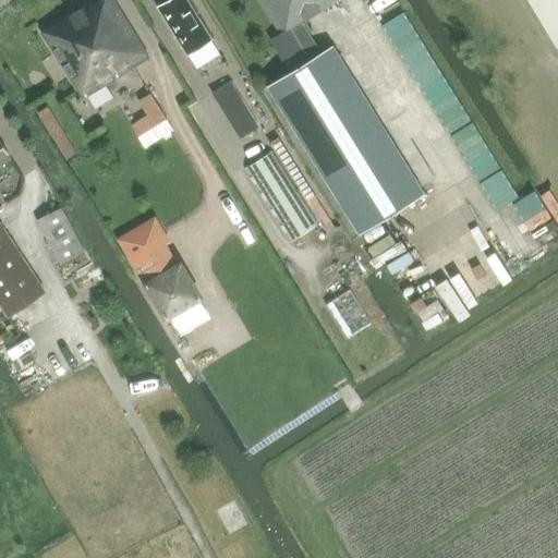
[(43,32),(83,98),(149,58),(113,0),(105,0),(95,7),(92,2),(43,32)]
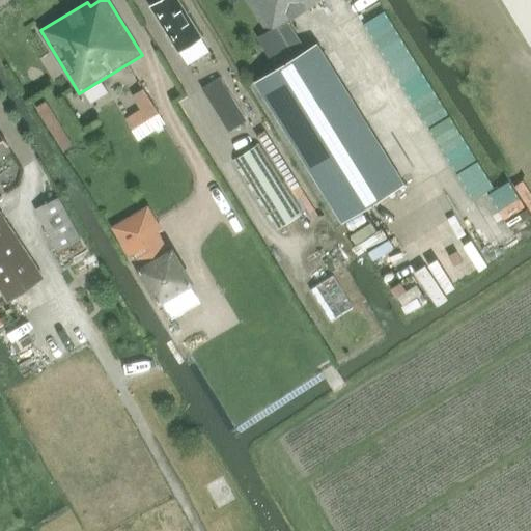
[(163,0),(151,7),(179,51),(201,37),(176,0),(163,0)]
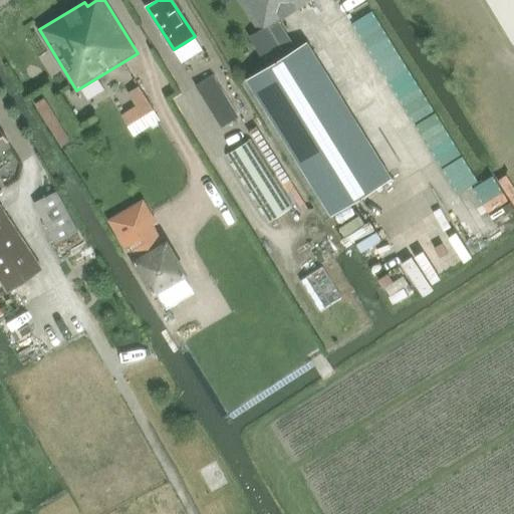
[(239,0),(259,31),(277,20),(308,0),(239,0)]
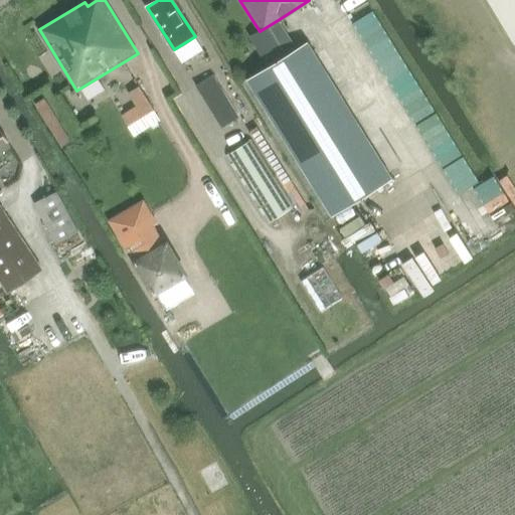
[(268,66),(246,79),(331,216),(392,179),(307,42),(296,49),(278,20),(260,31),(249,36),(268,66)]
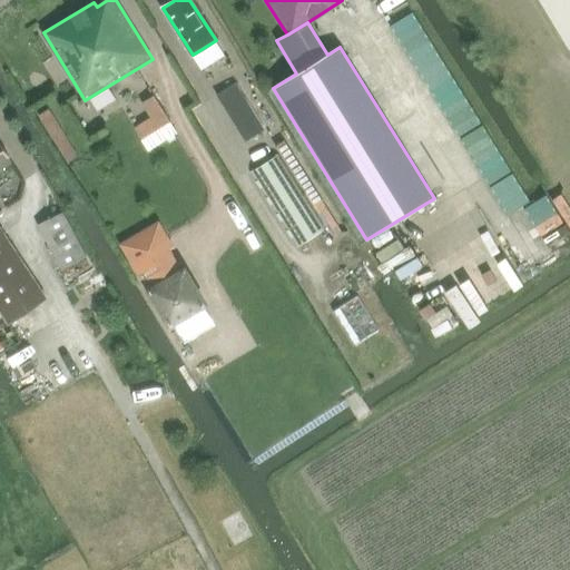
[(469,125),(406,22),(392,31),(392,32),(419,76),(415,85),(428,88),(454,134),(446,138),(436,168),(451,174),(453,167),(471,174),(480,149),(468,128),(469,125)]
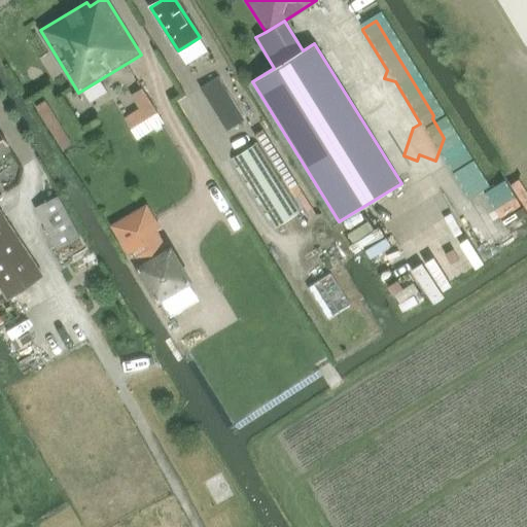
[(202,88),(229,130),(244,120),(217,77),(202,88)]
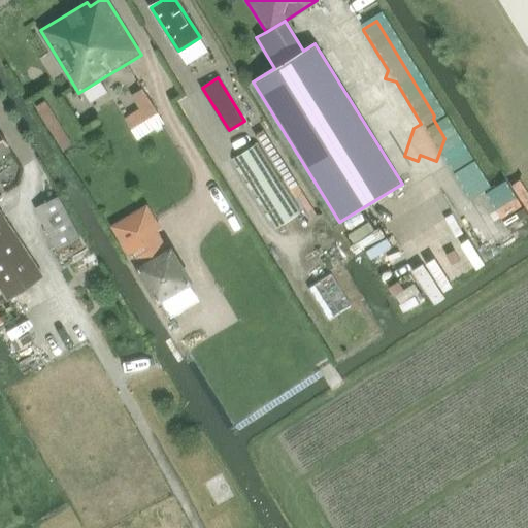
[(126,112),(132,125),(159,112),(146,85),(132,91),(139,106),(126,112)]
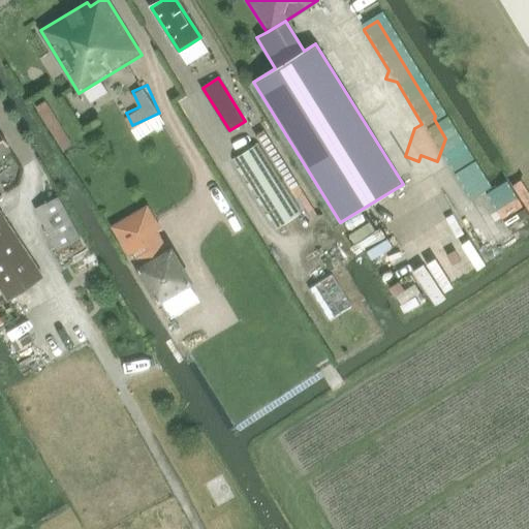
[(0,157),(11,150),(0,133),(0,157)]
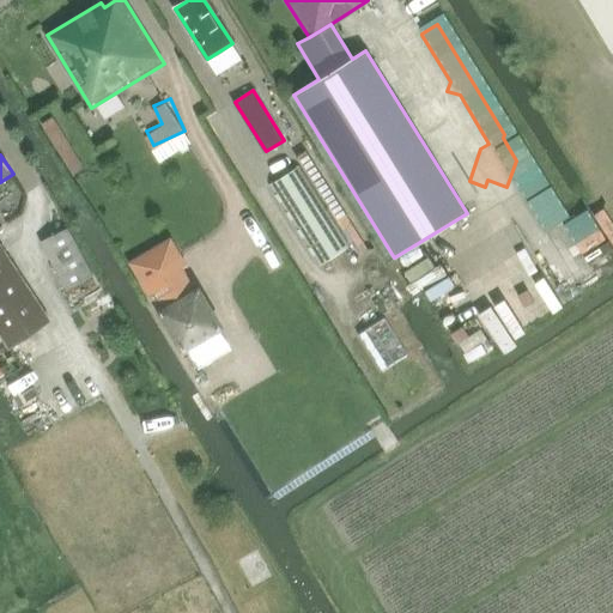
[(266,182),(317,265),(349,244),(298,163),(266,182)]
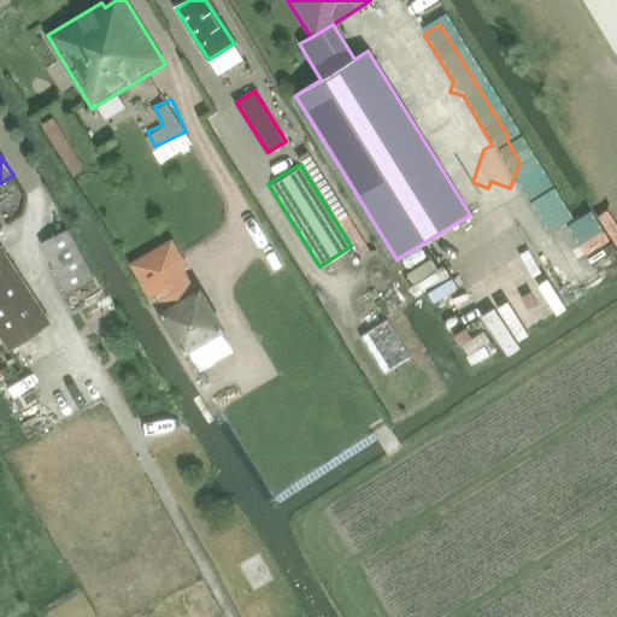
[(353,191),(328,204),(356,254),(381,241),(353,191)]
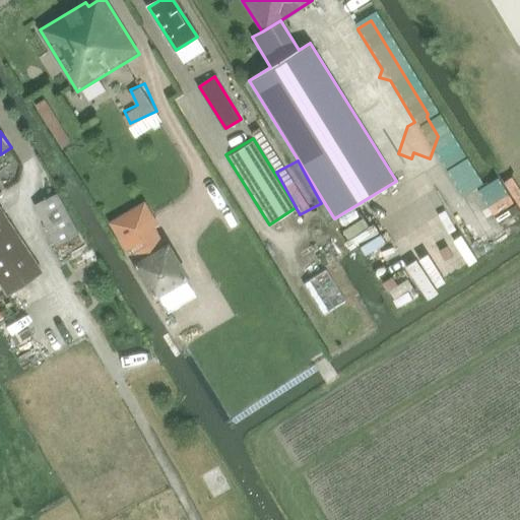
[(502,180),(519,214),(519,183),(514,173),(502,180)]
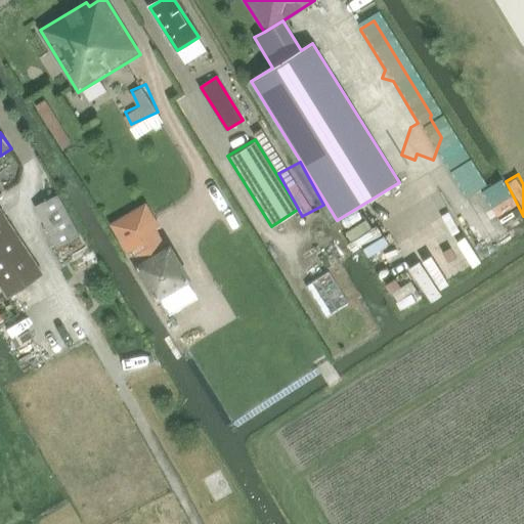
[(36,207),(57,246),(78,234),(56,194),(36,207)]
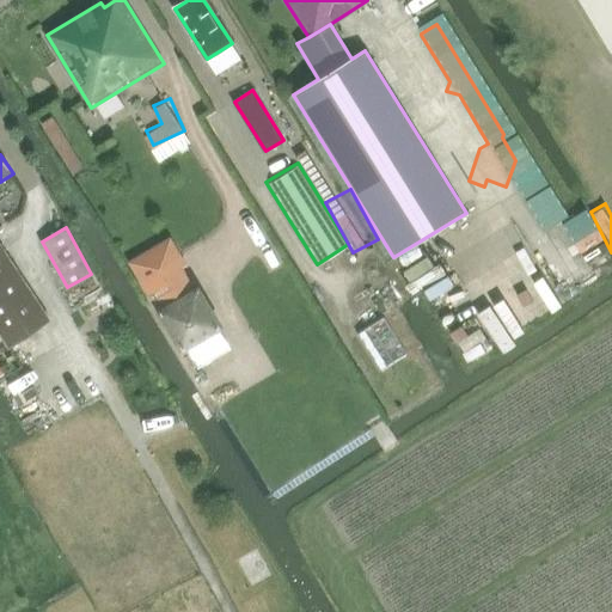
[(401,259),(418,288),(458,265),(442,240),(433,246),(430,242),(401,259)]
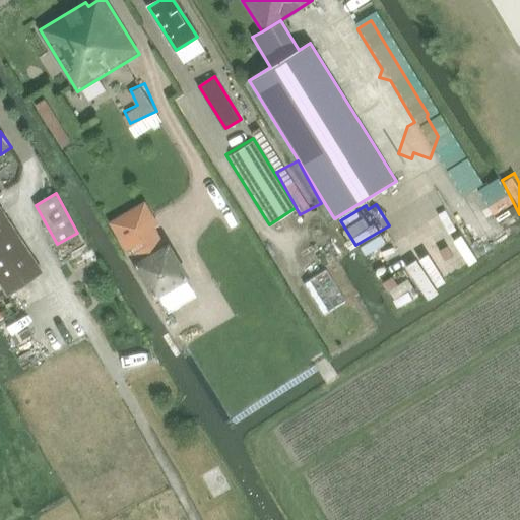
[(423,222),(456,277),(482,261),(449,206),(423,222)]
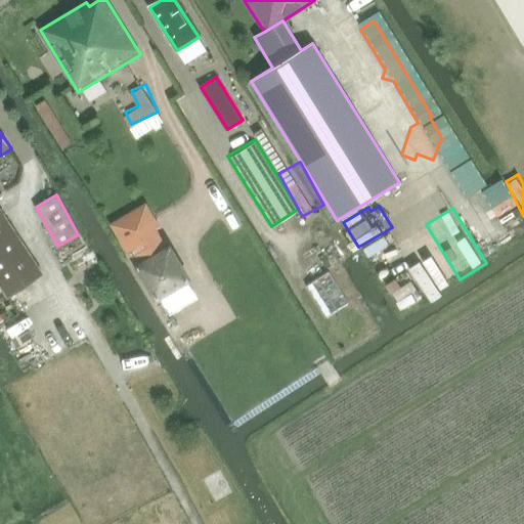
[(0,282),(9,297),(43,274),(0,209),(0,282)]
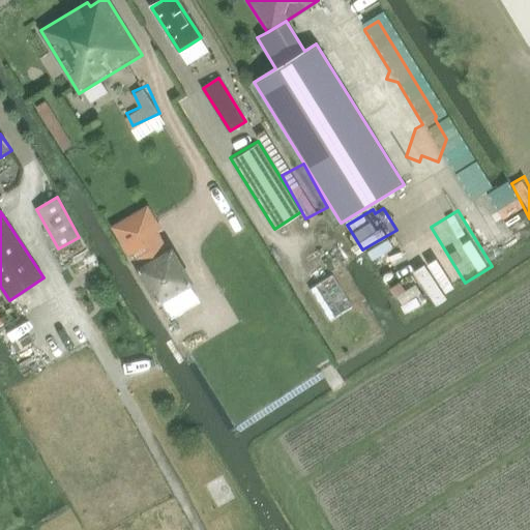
[(159,298),(186,283),(169,254),(142,269),(159,298)]
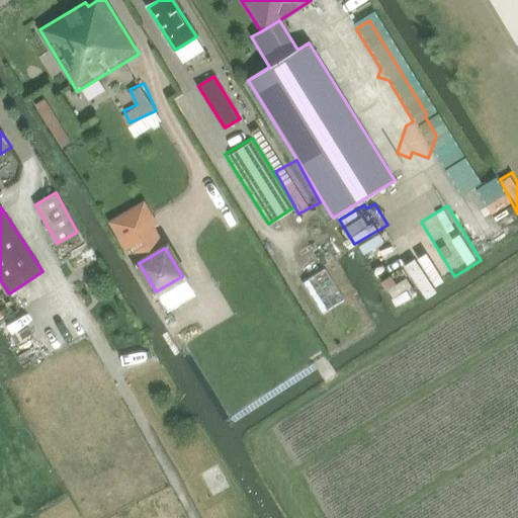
[(427,251),(417,256),(430,283),(440,278),(427,251)]
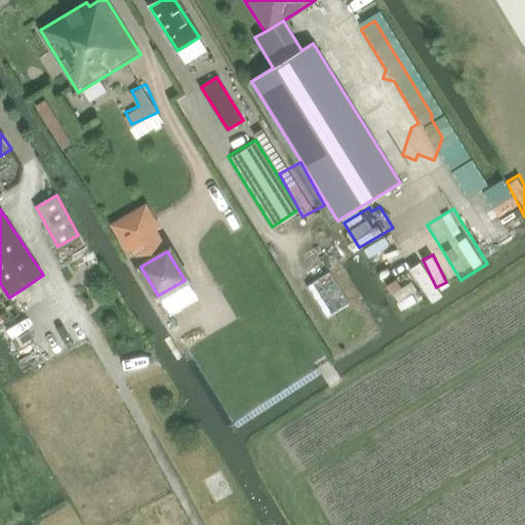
[(404,266),(376,270),(380,293),(393,291),(395,306),(422,301),(416,261),(403,264),(404,266)]
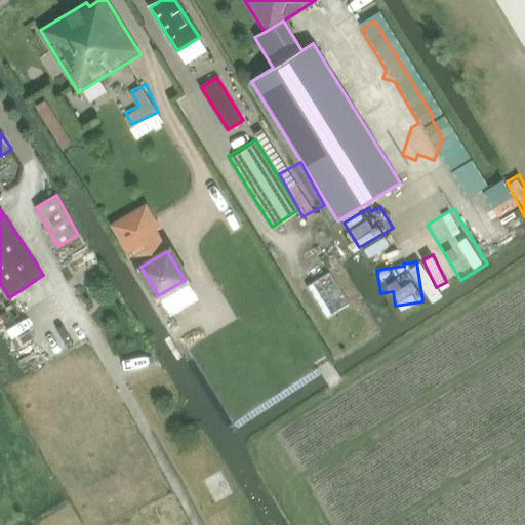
[(14,317),(0,325),(7,336),(22,328),(14,317)]
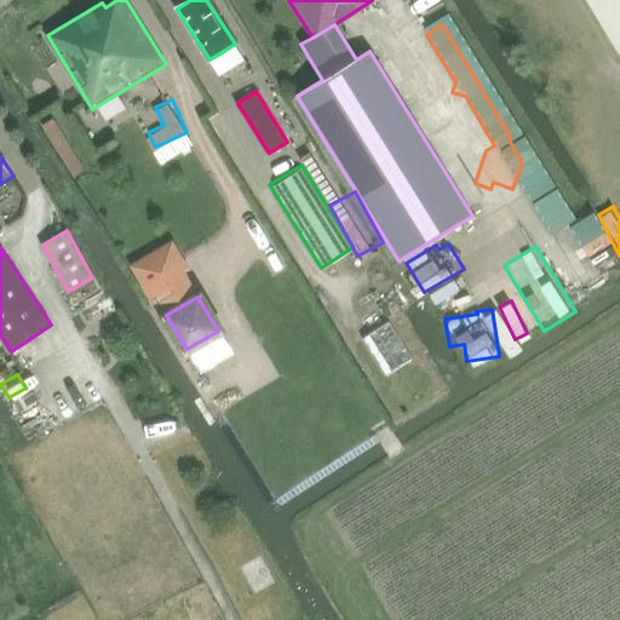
[(239,567),(257,593),(283,577),(265,549),(239,567)]
